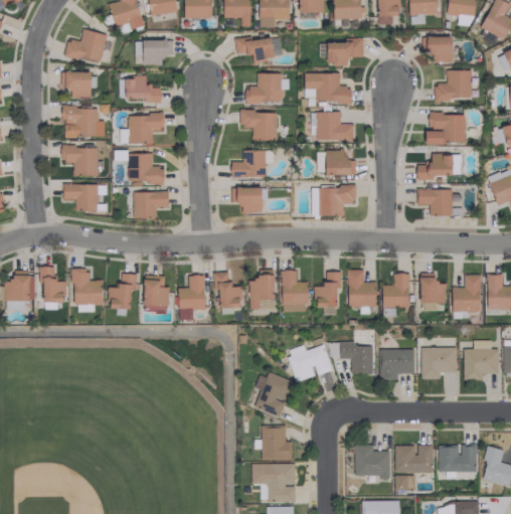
[(121,0),(109,4),(115,26),(130,22),(132,29),(144,26),(137,0),(121,0)]
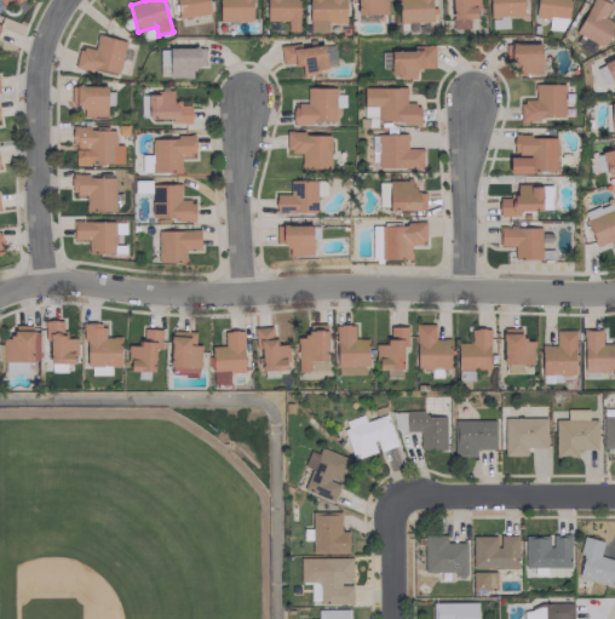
[(213,15),(211,0),(178,0),(180,18),(213,15)]
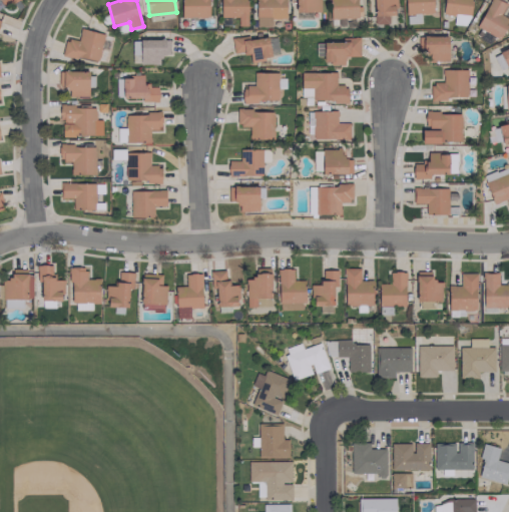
[(183,0),(183,17),(212,18),(212,0),(183,0)]
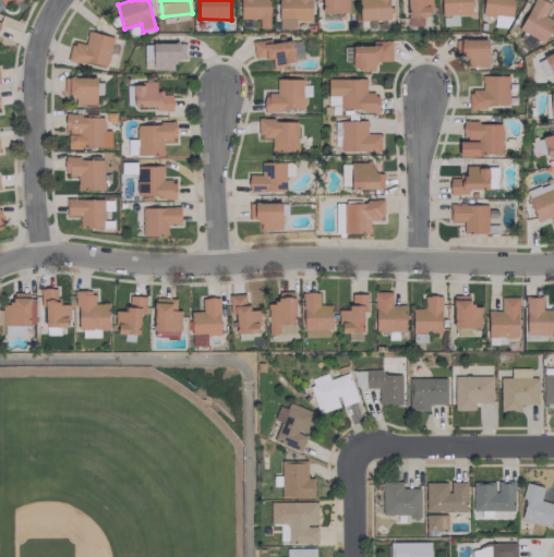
[(271,0),(242,0),(243,20),(262,20),(262,29),(272,28),(271,0)]
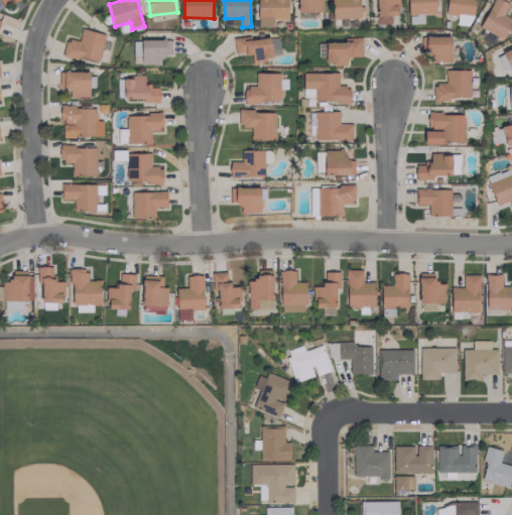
[(275,27),(275,20),(291,20),(290,0),(259,0),(260,28),(275,27)]
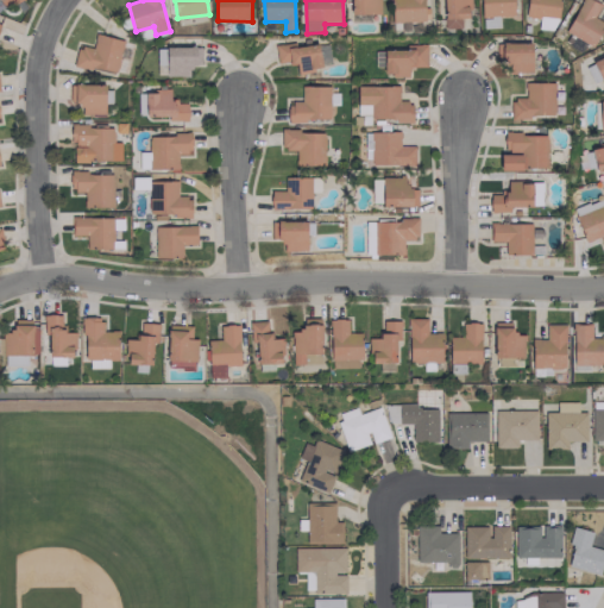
[(353,0),(353,14),(383,16),(383,0),(353,0)]
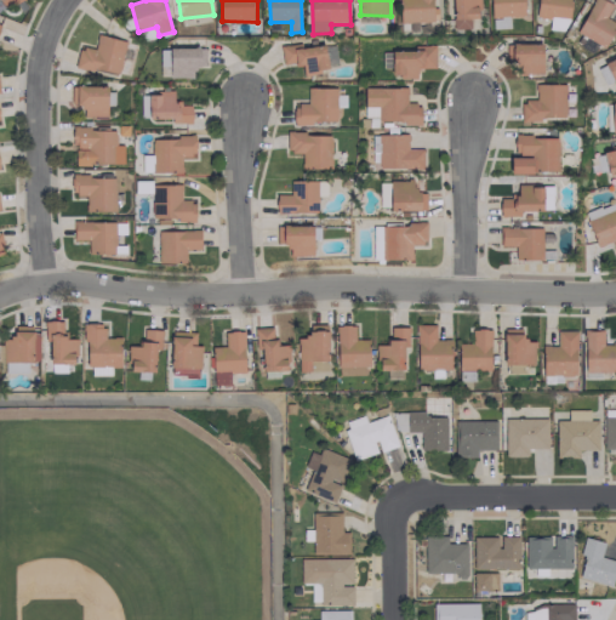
[(437,0),(401,0),(401,23),(437,23),(437,0)]
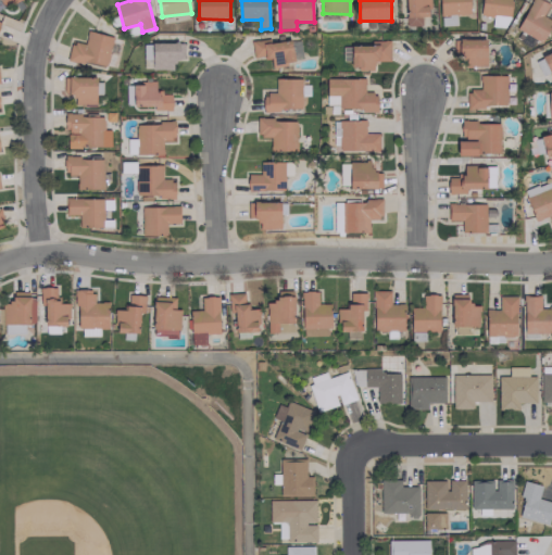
[(408,0),(408,26),(424,26),(424,17),(431,17),(430,0),(408,0)]
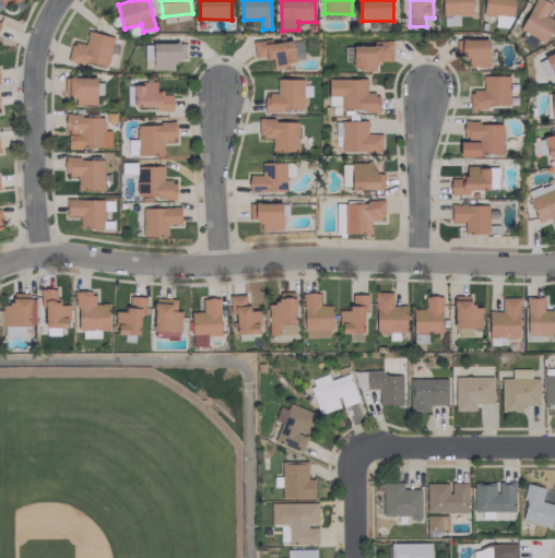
[(444,0),(445,15),(476,15),(475,0),(444,0)]
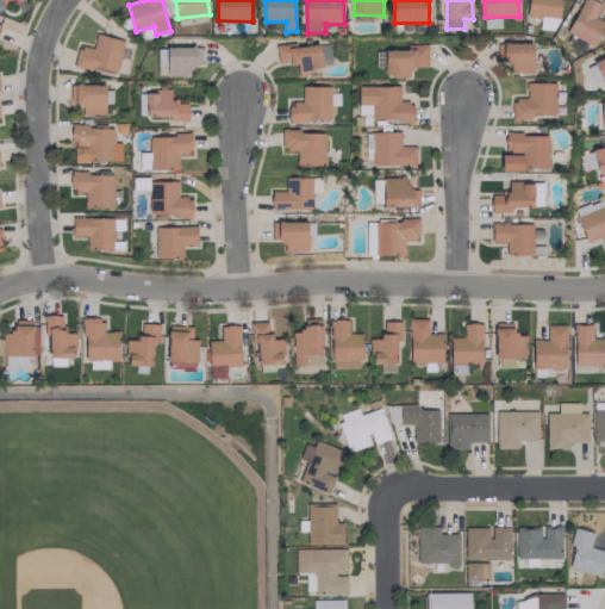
[(542,30),(560,31),(562,0),(529,0),(529,18),(543,19),(542,30)]
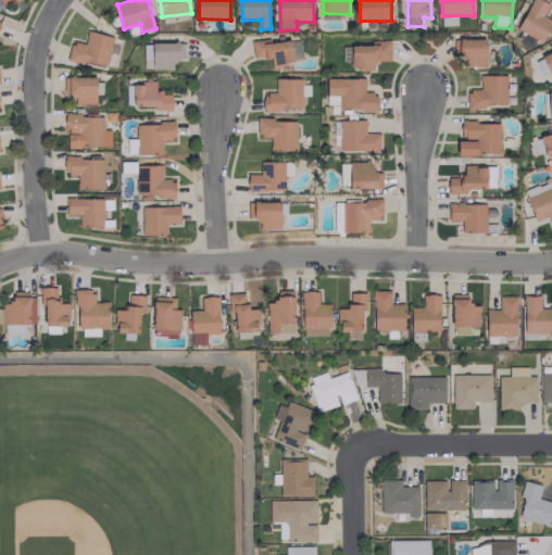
[(534,0),(518,29),(543,42),(551,29),(551,20),(546,16),(551,4),(542,0),(534,0)]
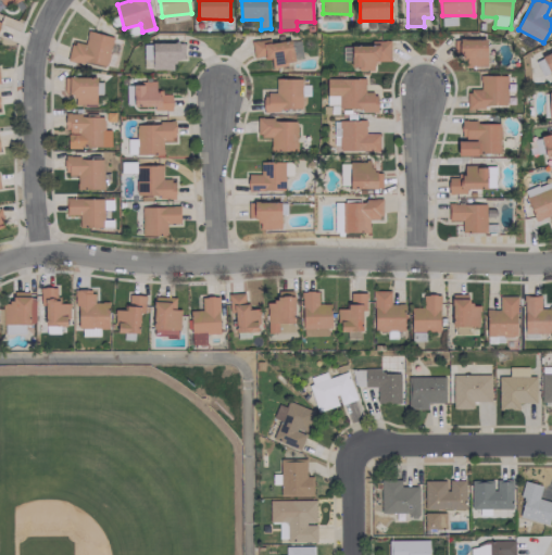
[(115,37),(90,32),(87,45),(75,41),(71,60),(109,68),(115,37)]
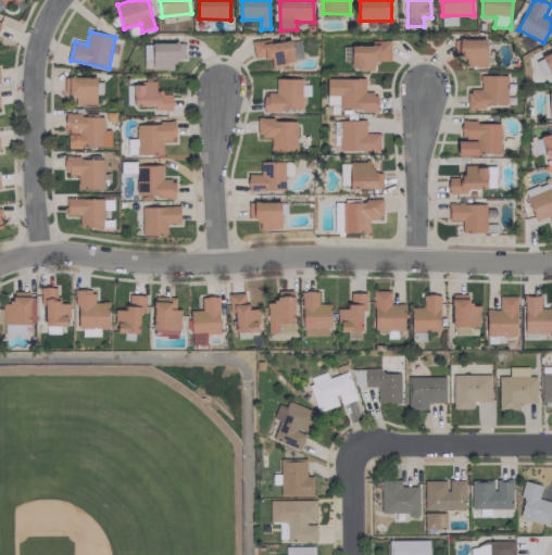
[(274,67),(296,64),(293,40),(272,43),(272,39),(253,41),(255,60),(273,58),(274,67)]
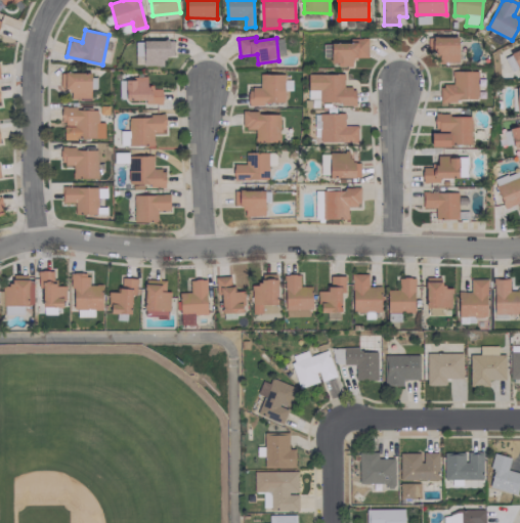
[(460,38),(430,38),(430,54),(439,54),(439,63),(460,63),(460,38)]
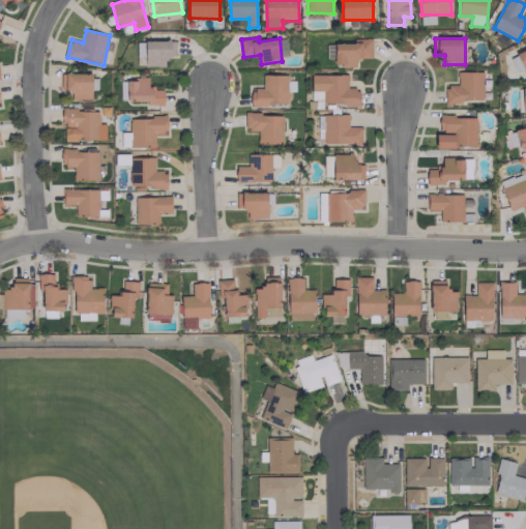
[(139,57),(147,57),(147,66),(167,67),(167,59),(174,59),(174,41),(140,40),(139,57)]
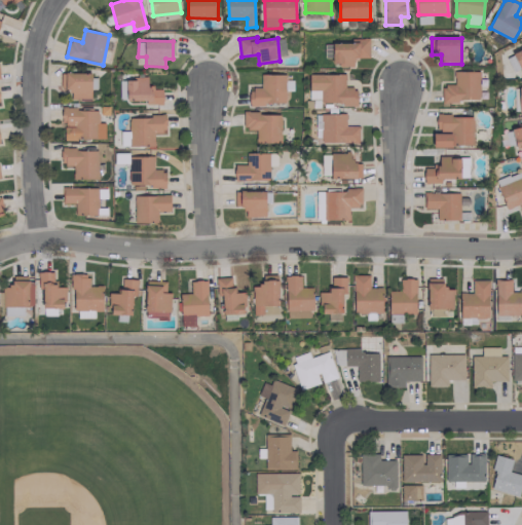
[(334,43),(335,67),(356,66),(355,59),(371,58),(371,42),(334,43)]
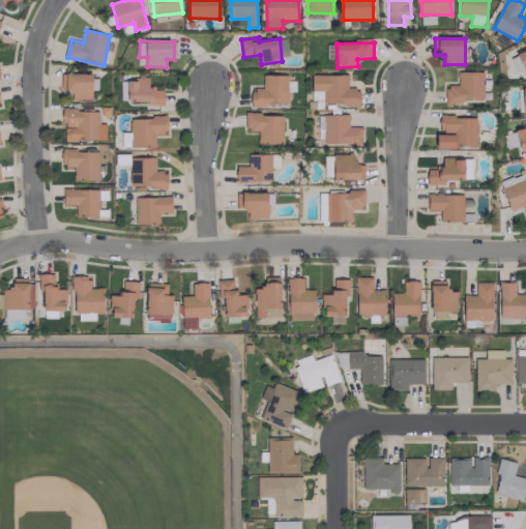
[(447,103),(486,101),(485,71),(460,72),(460,86),(446,86),(447,103)]
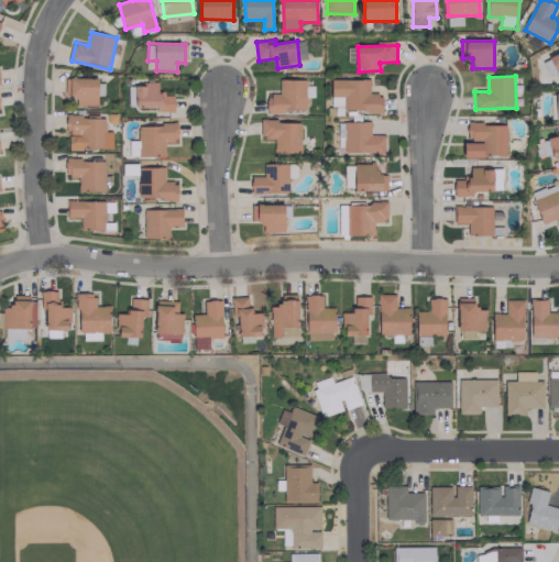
[(99,107),(100,79),(67,78),(67,96),(78,96),(78,106),(99,107)]
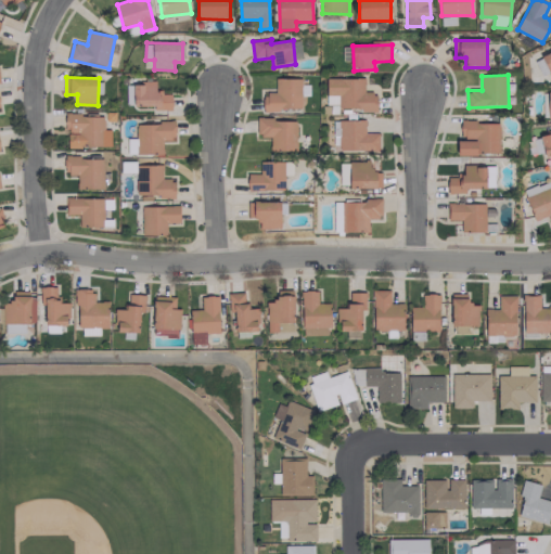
[(367,93),(367,79),(328,79),(329,110),(379,110),(379,93),(367,93)]
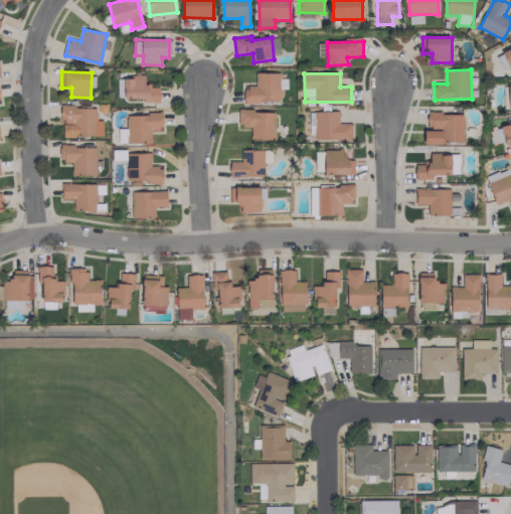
[(257,74),(257,87),(245,88),(245,103),(282,103),(282,90),(289,90),(289,74),(257,74)]
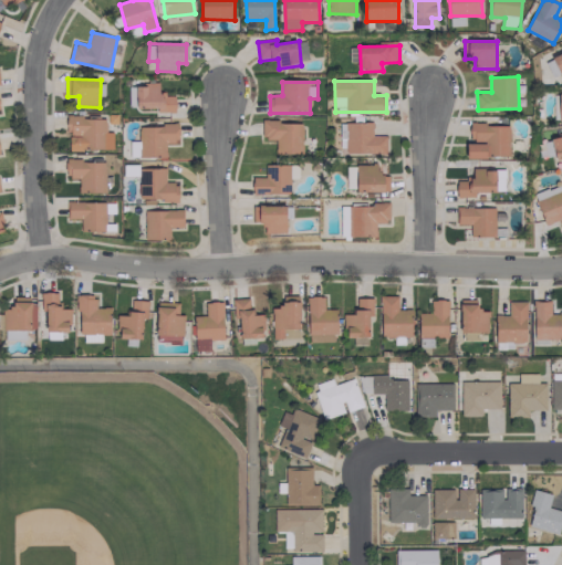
[(138,108),(159,108),(159,113),(177,113),(177,95),(160,95),(162,87),(138,87),(138,108)]
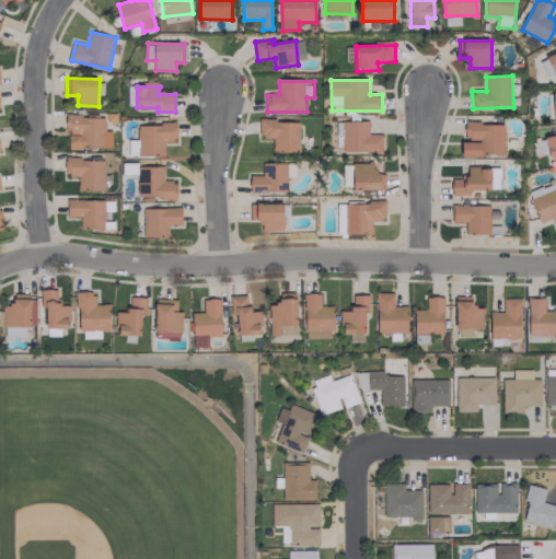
[(114,131),(107,131),(107,117),(68,116),(68,130),(71,130),(71,149),(114,150),(114,131)]
